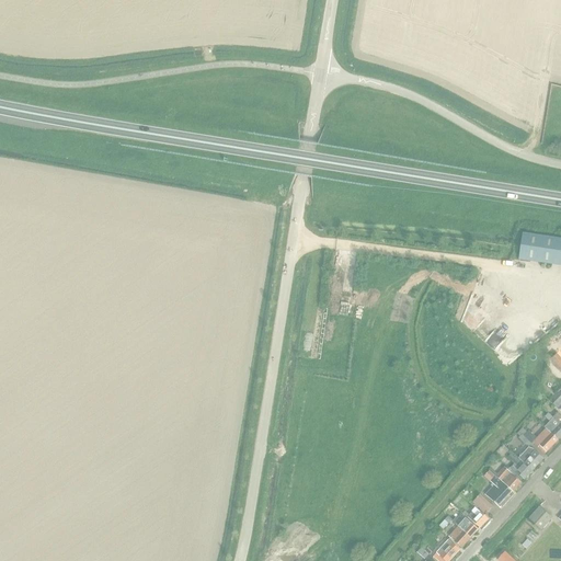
[(560,239),(523,235),(518,260),(560,266),(560,239)]
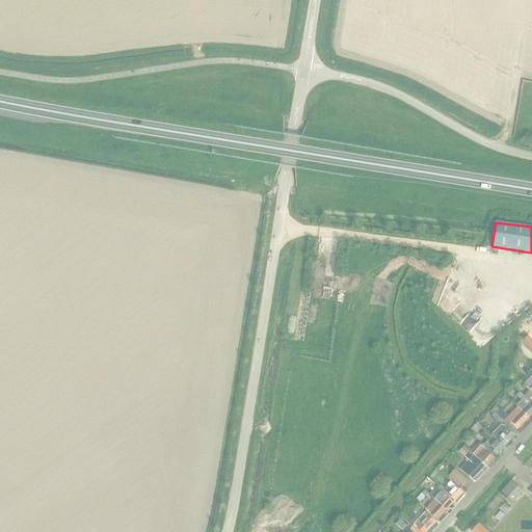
[(513,405),(514,406),(527,418),(531,411),(531,398),(526,392),(522,397),(516,392),(513,396),(519,400),(513,405)]
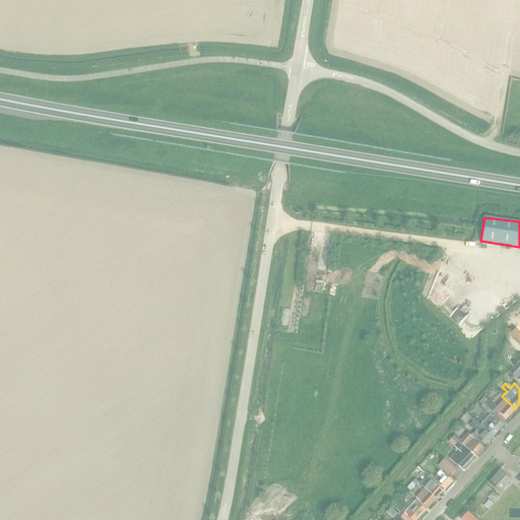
[(503,397),(497,405),(490,399),(489,401),(483,397),(478,402),(490,412),(491,411),(503,421),(515,408),(503,397)]
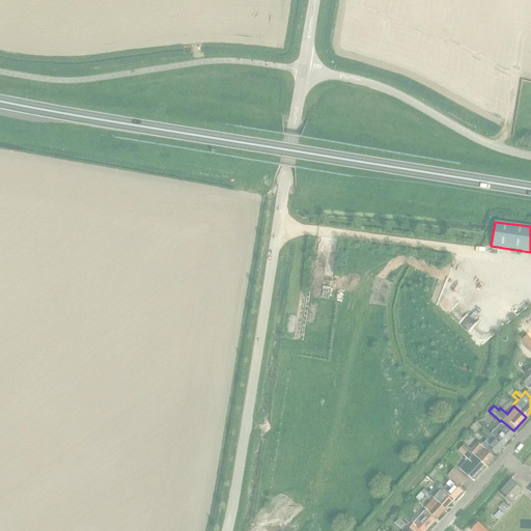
[(496,428),(491,435),(482,426),(480,428),(483,430),(490,436),(502,446),(511,436),(502,427),(498,430),(496,428)]
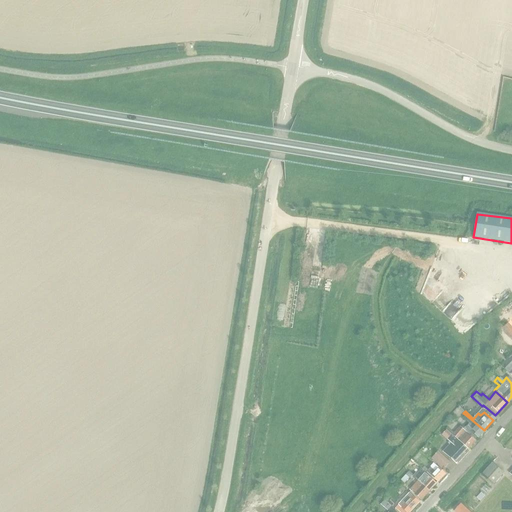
[(484,430),(472,420),(466,415),(463,418),(469,424),(465,428),(477,439),(484,430)]
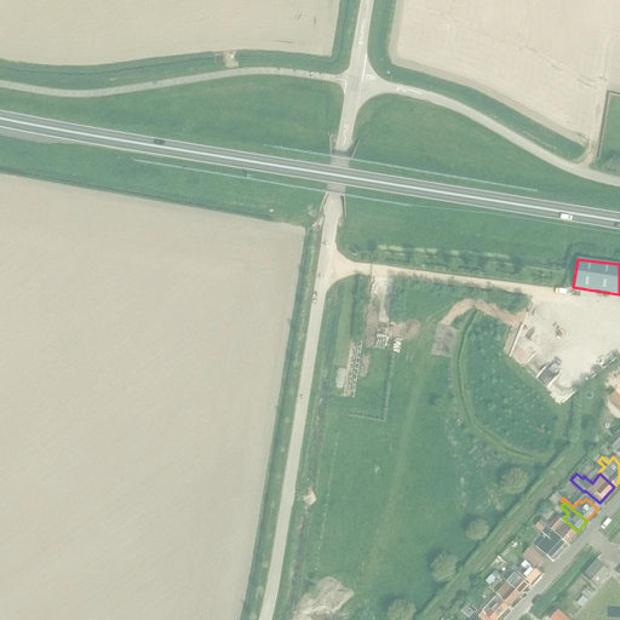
[(554,517),(549,523),(541,517),(539,520),(540,521),(539,522),(545,528),(564,545),(573,535),(554,517)]
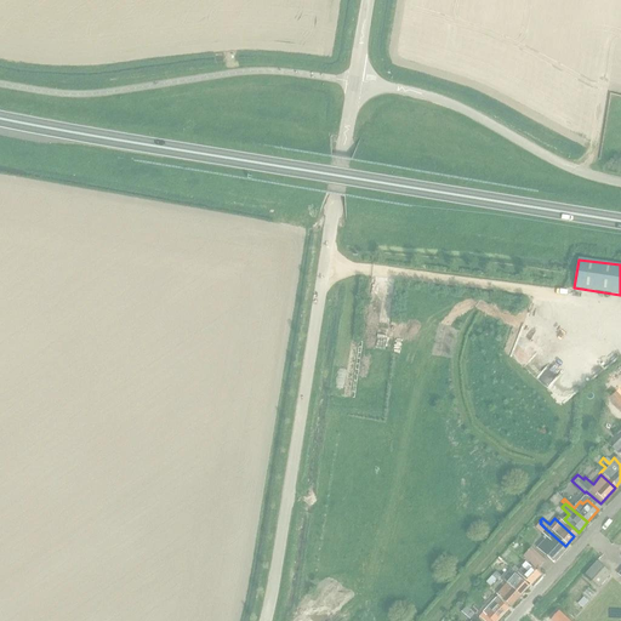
[(565,546),(546,529),(540,523),(536,528),(541,533),(540,535),(543,537),(534,548),(550,562),(565,546)]
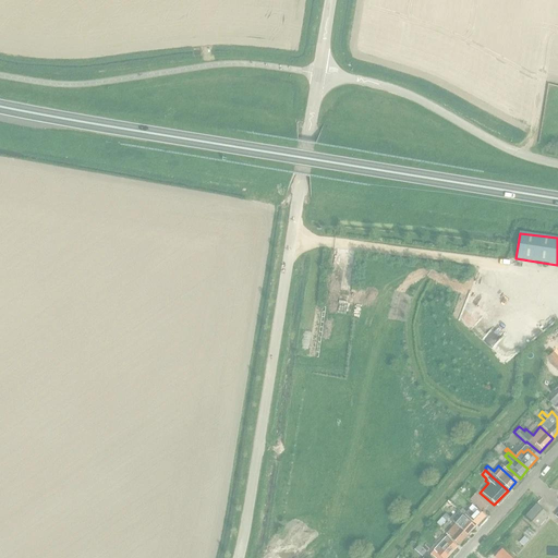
[(477,493),(471,500),(481,509),(483,507),(485,509),(489,504),(477,493)]
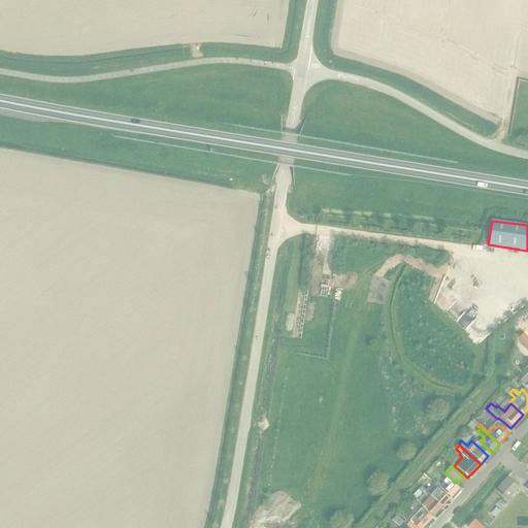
[(426,491),(432,485),(427,480),(421,486),(413,495),(417,498),(425,490),(426,491)]
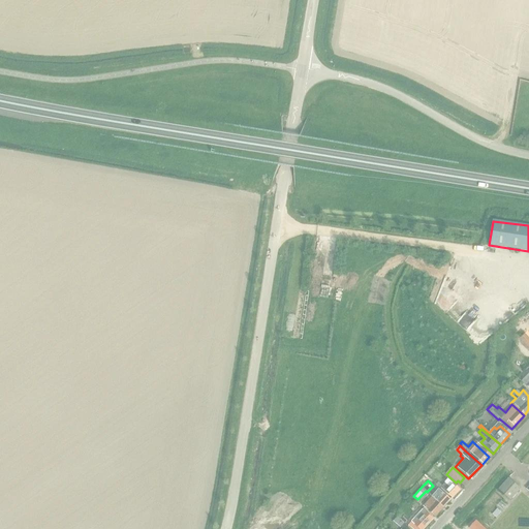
[(457,491),(445,480),(442,484),(443,485),(441,487),(439,486),(437,488),(449,498),(457,491)]
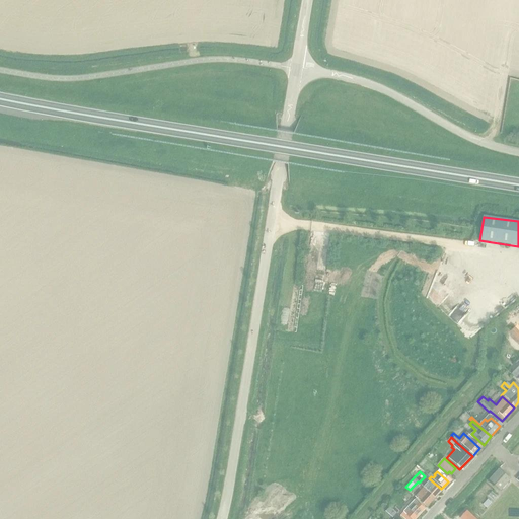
[(498,493),(508,482),(497,471),(486,483),(498,493)]
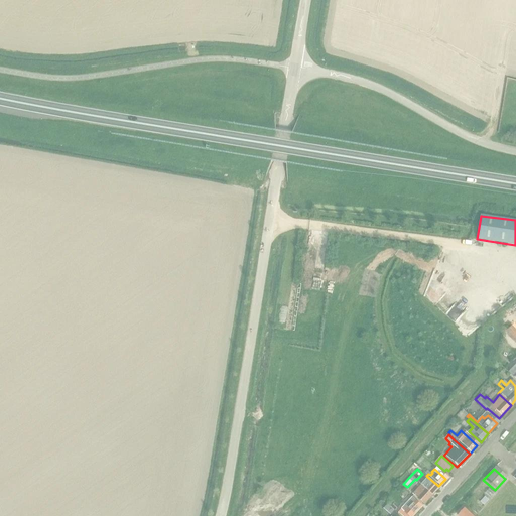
[(420,485),(431,495),(436,488),(426,479),(420,485)]
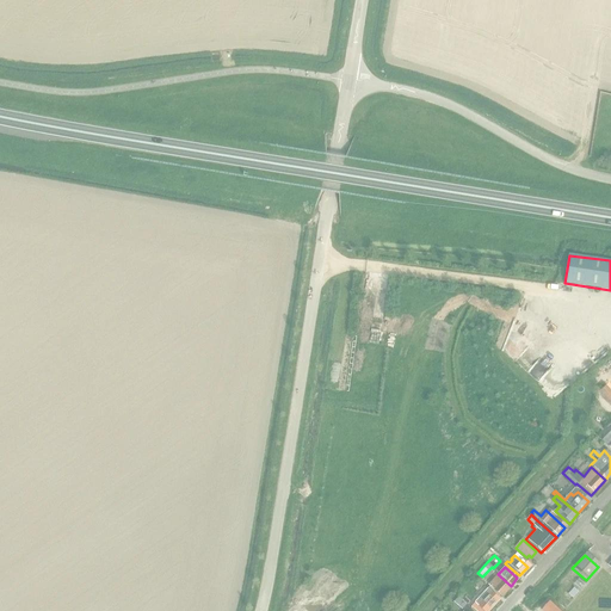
[(501,597),(511,586),(498,574),(495,578),(495,576),(488,585),(501,597)]
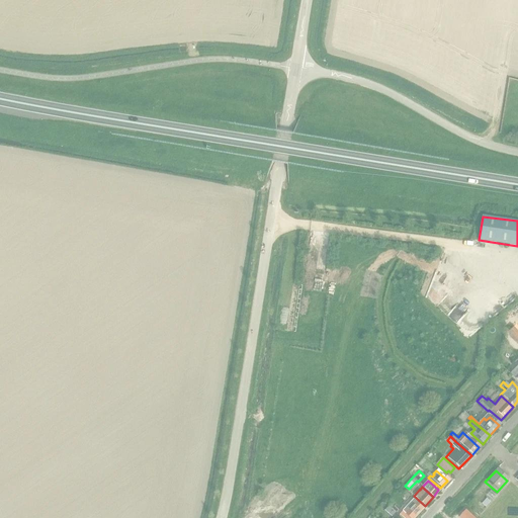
[(486,507),(491,502),(487,498),(482,504),(486,507)]
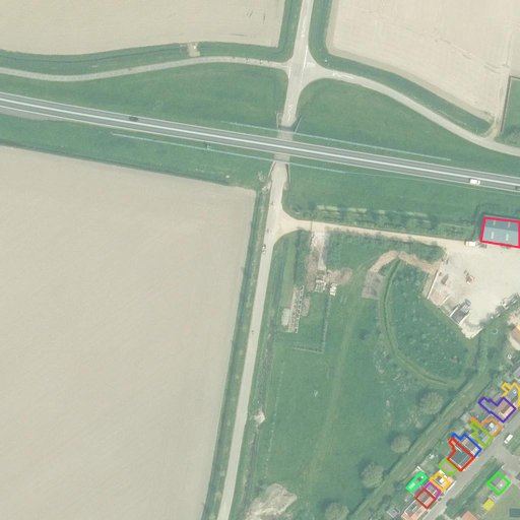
[(414,519),(424,511),(413,502),(400,516),(403,519),(414,519)]
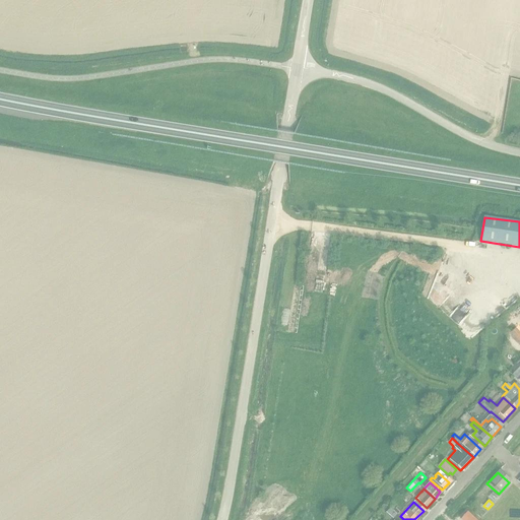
[(394,519),(396,516),(389,509),(386,512),(394,519)]
